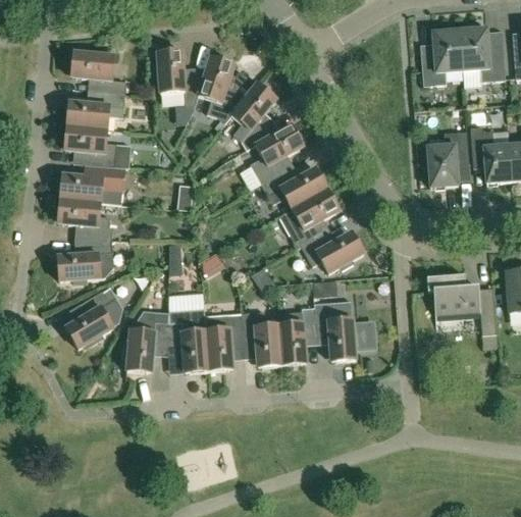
[(486,28),(459,30),(462,70),(479,68),(480,81),(505,79),(502,48),(487,50),(486,28)]
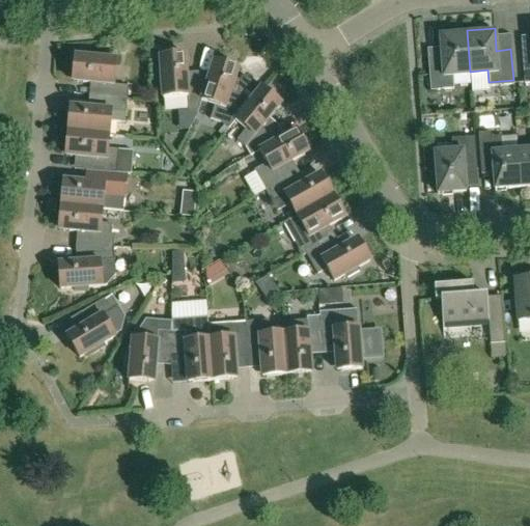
[(452,73),(470,72),(467,30),(439,32),(441,55),(427,56),(429,86),(453,85),(452,73)]
